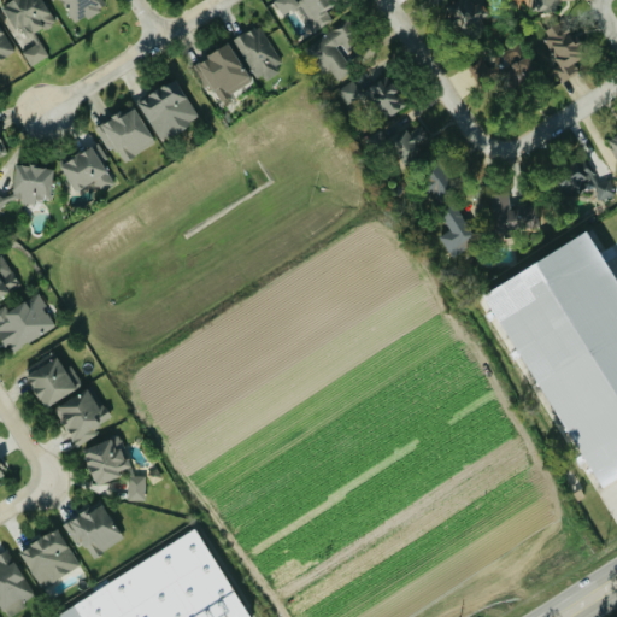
[(40,39),(36,33),(56,23),(42,0),(6,0),(0,4),(0,5),(23,48),(40,39)]
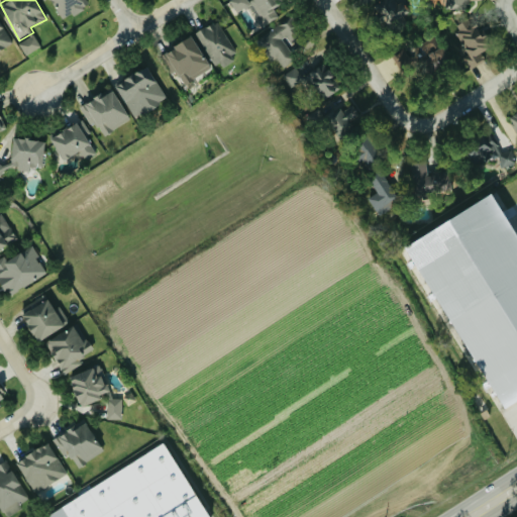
[(235,15),(252,5),(257,14),(254,16),(261,26),(279,16),(271,1),(273,0),(249,0),(248,1),(247,0),(228,0),(228,1),(235,15)]
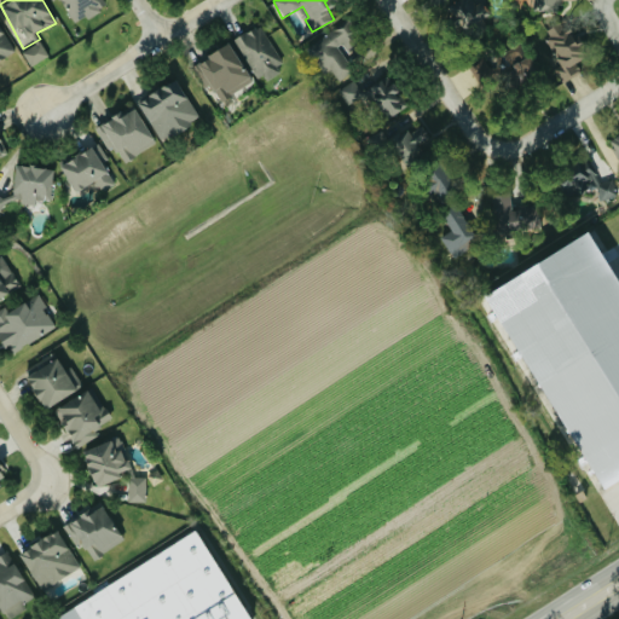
[(262,84),(279,73),(276,67),(283,63),(260,23),(235,39),(262,84)]
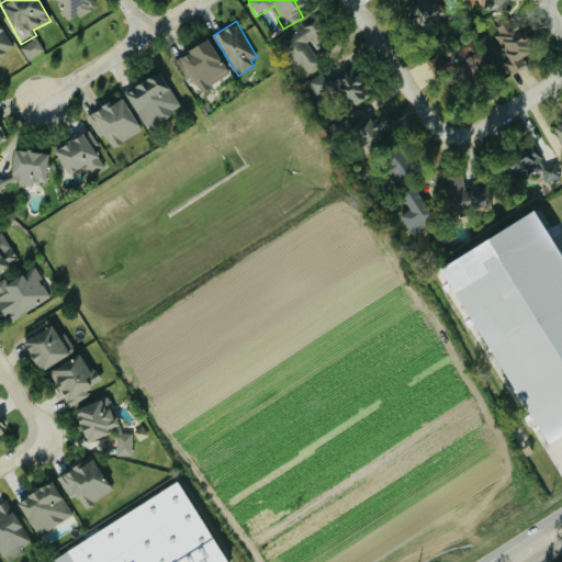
[(527,54),(514,21),(494,29),(507,60),(505,60),(509,74),(528,67),(523,55),(527,54)]
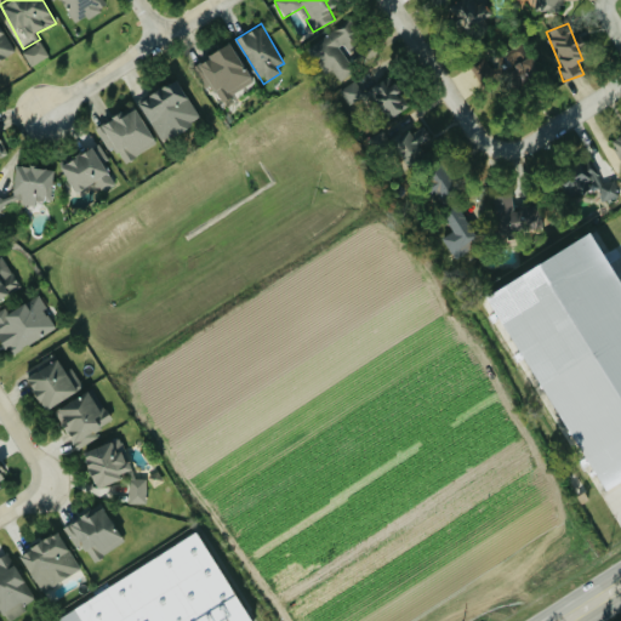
[(0,61),(16,51),(0,24),(0,61)]
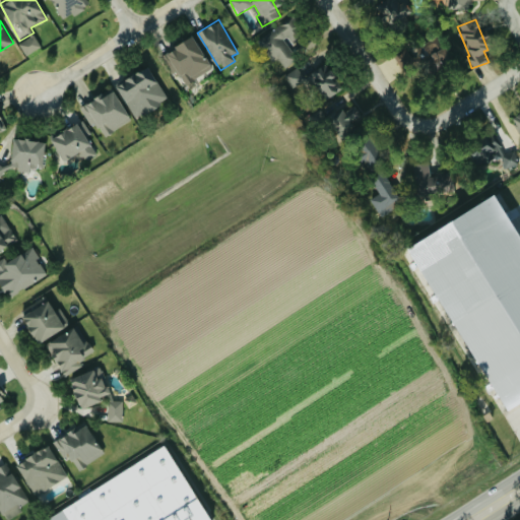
[(259,37),(274,70),(297,61),(289,44),(302,38),(294,20),(259,37)]
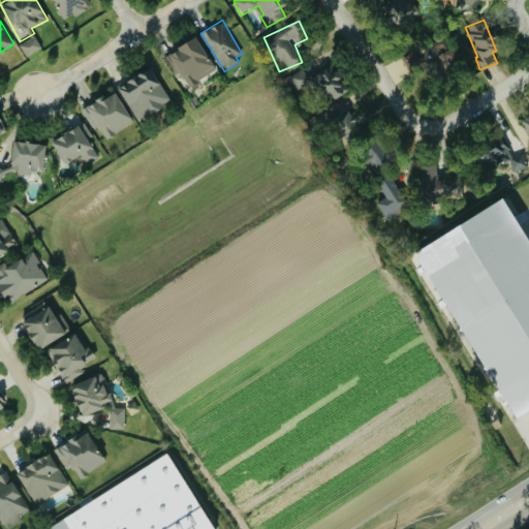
[(42,49),(36,36),(20,44),(26,57),(42,49)]
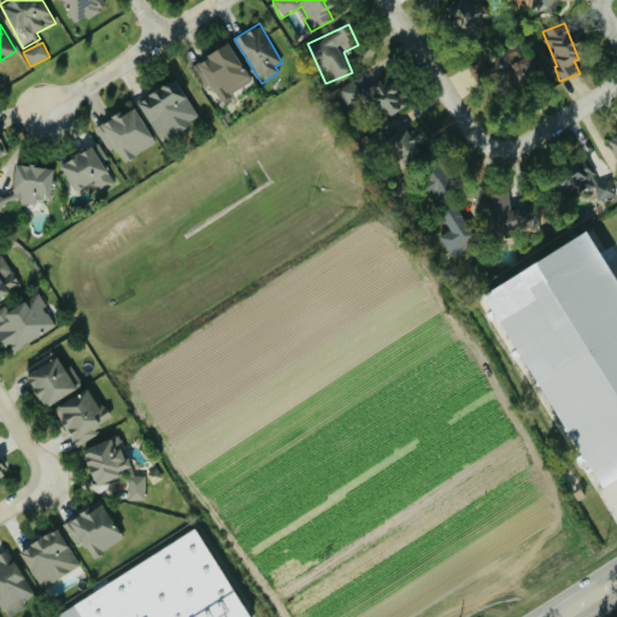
[(191,65),(204,88),(210,84),(219,100),(251,83),(228,43),(191,65)]
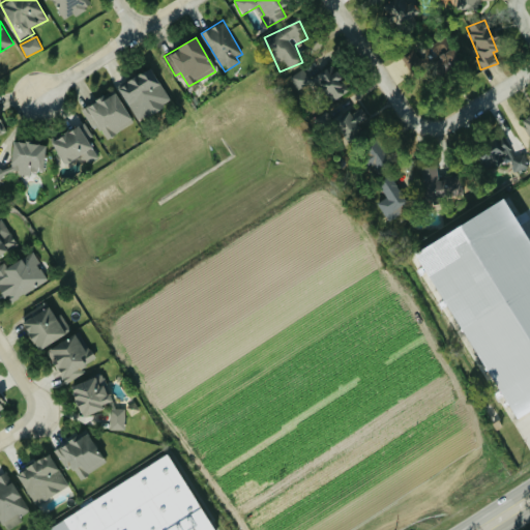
[(403,55),(408,69),(420,65),(415,51),(403,55)]
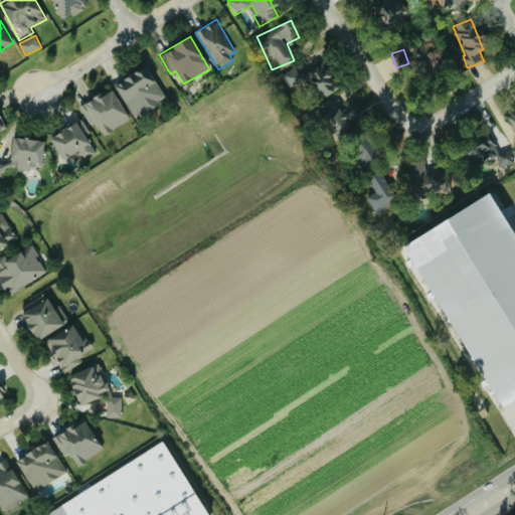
[(305,74),(320,100),(338,89),(323,63),(305,74)]
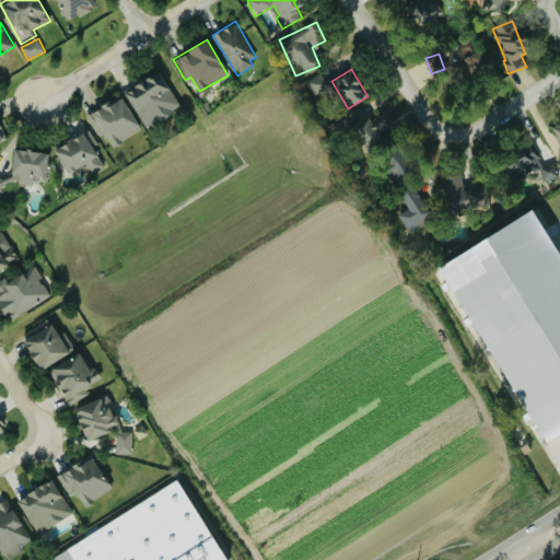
[(146,128),(181,107),(159,71),(124,91),(146,128)]
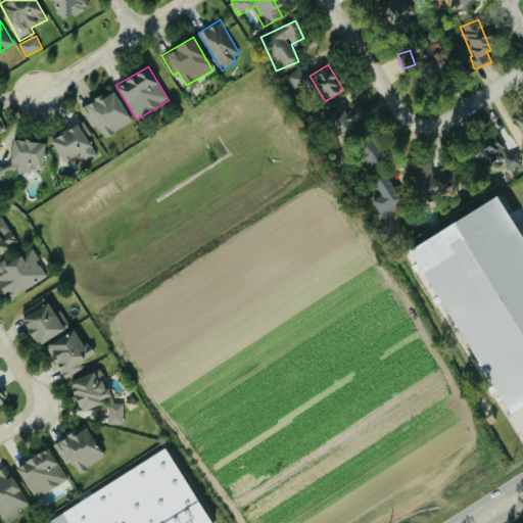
[(288,91),(306,82),(299,68),(281,79),(288,91)]
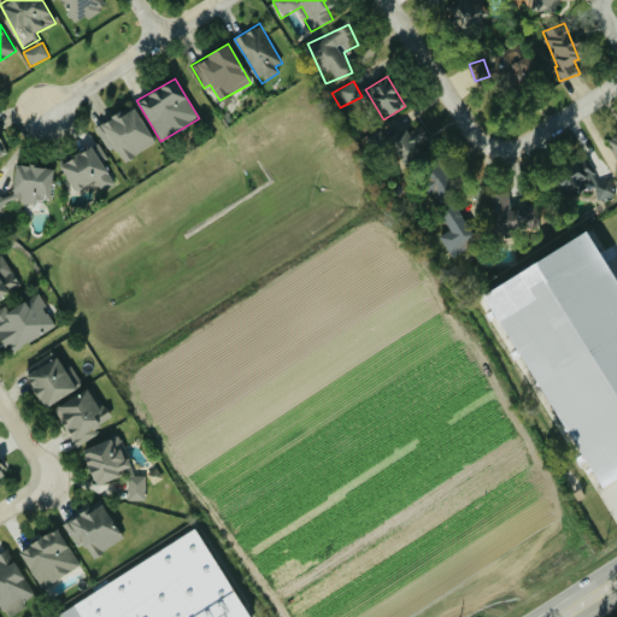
[(154,145),(134,105),(98,124),(119,164),(154,145)]
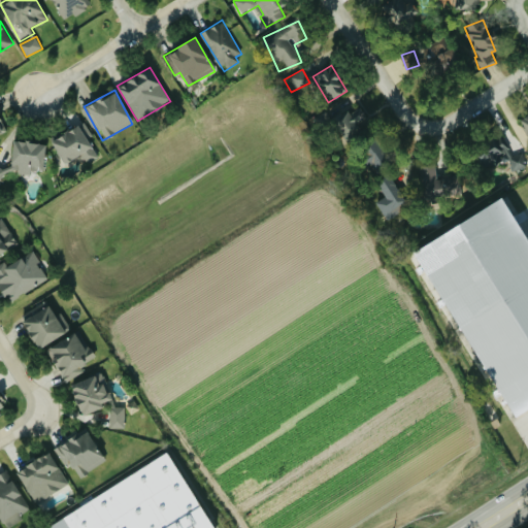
[(360,106),(354,110),(349,101),(327,113),(341,139),(369,124),(360,106)]
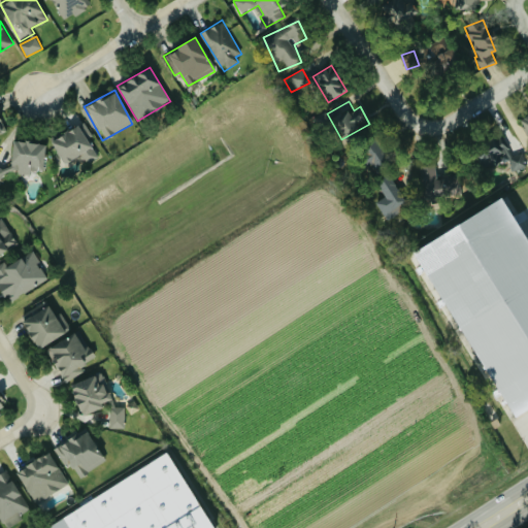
[(527,113),(519,120),(527,136),(527,113)]
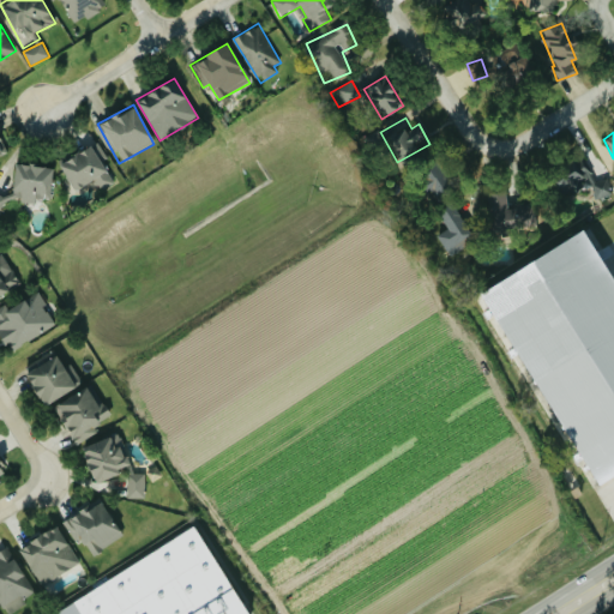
[(101,191),(114,184),(102,162),(108,158),(97,140),(58,164),(74,191),(94,179),(101,191)]
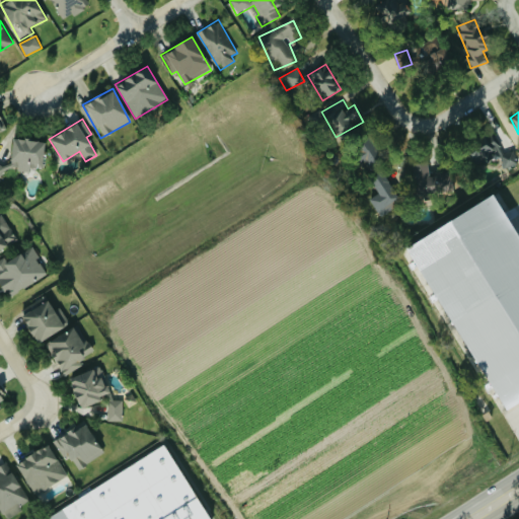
[(502,166),(516,165),(515,151),(499,152),(498,135),(469,138),(471,162),(501,159),(502,166)]
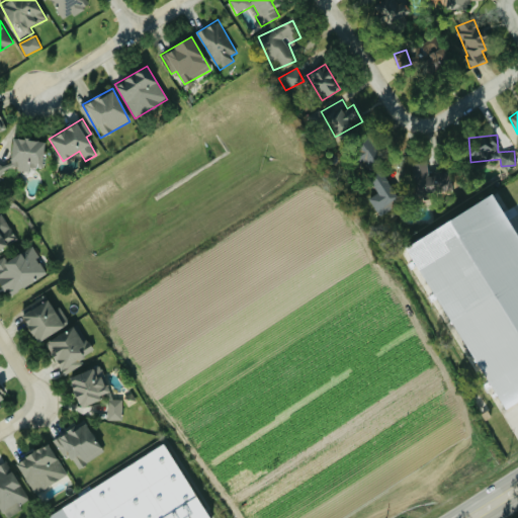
[(359,162),(363,160),(366,165),(380,158),(369,136),(351,146),(359,162)]
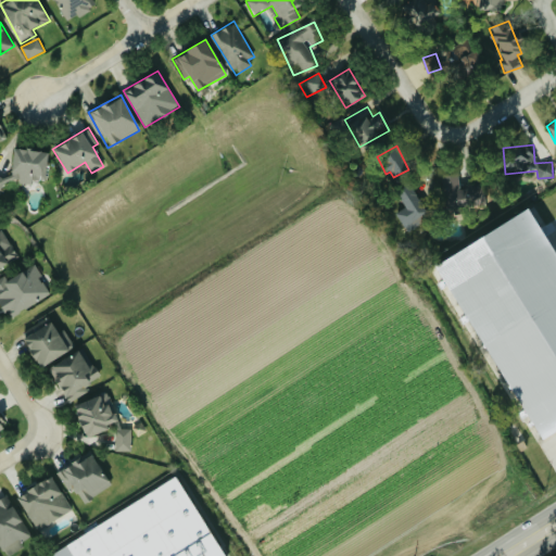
[(48,151),(12,149),(11,173),(19,174),(19,182),(33,184),(34,179),(46,180),(48,151)]
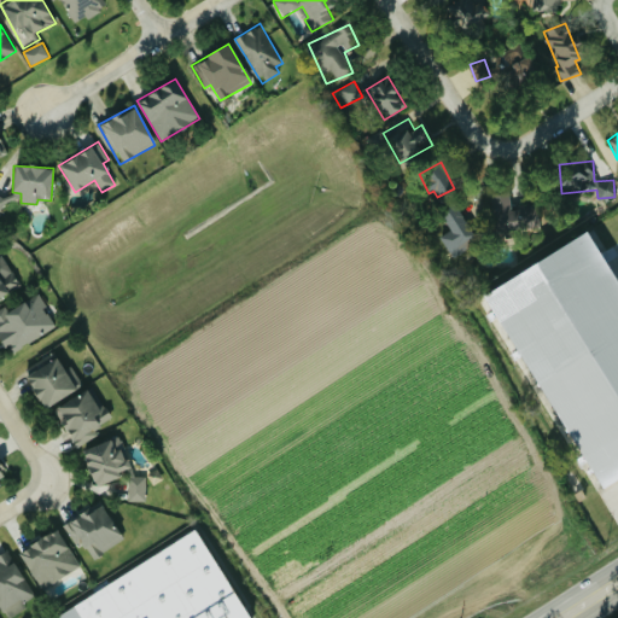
[(512,203),(511,193),(487,196),(489,232),(540,227),(537,202),(512,203)]
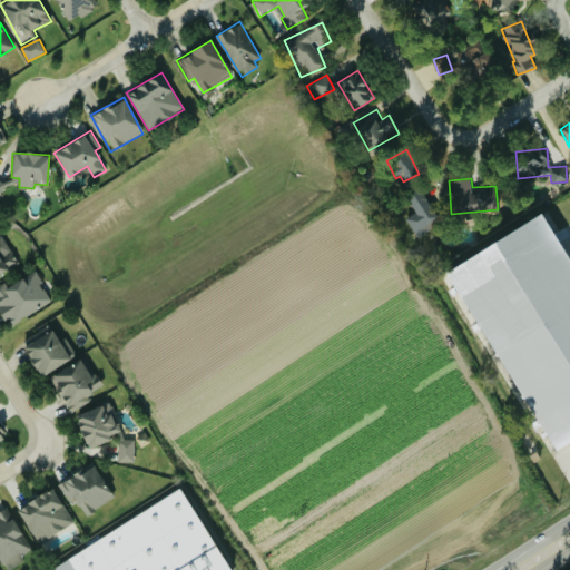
[(416,236),(440,222),(420,188),(405,197),(414,213),(405,218),(416,236)]
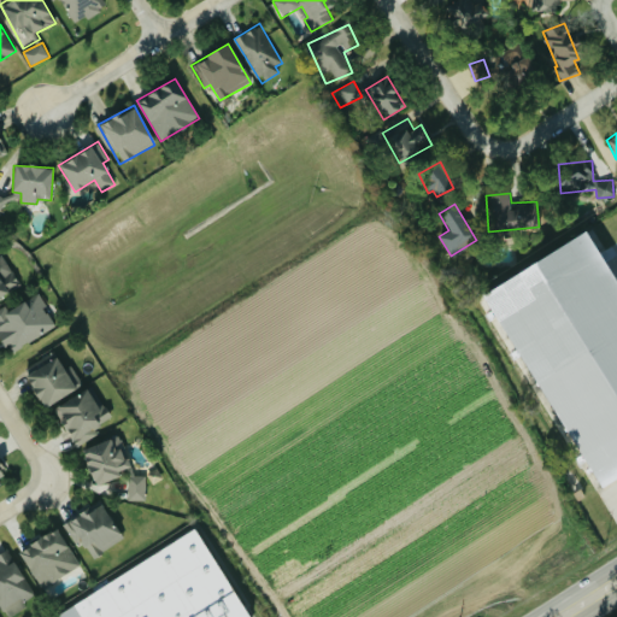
[(592,491),(616,476),(616,281),(591,231),(483,289),(592,491)]
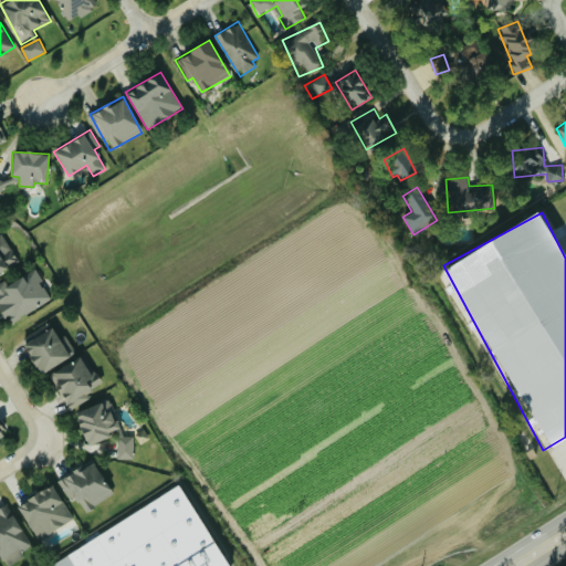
[(0,234),(0,271),(19,262),(3,233),(0,234)]
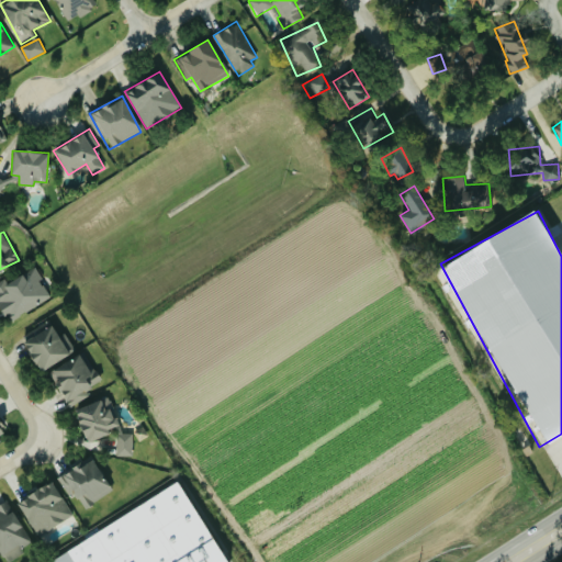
[(52,299),(36,269),(23,277),(22,274),(8,282),(6,279),(0,282),(0,304),(9,321),(52,299)]
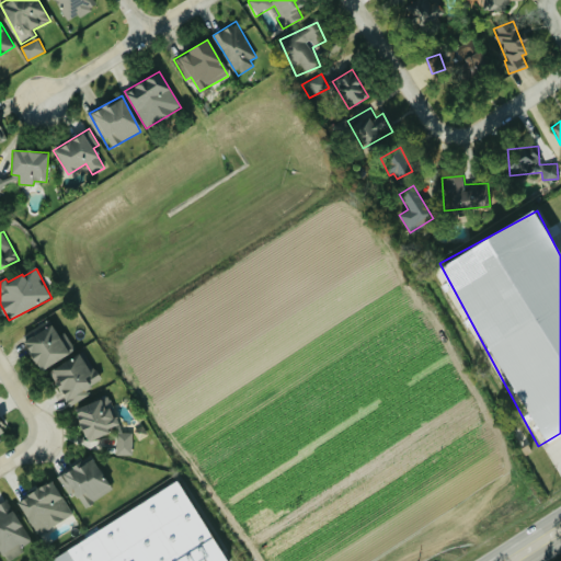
[(57,335),(53,325),(23,340),(37,370),(75,352),(66,332),(57,335)]
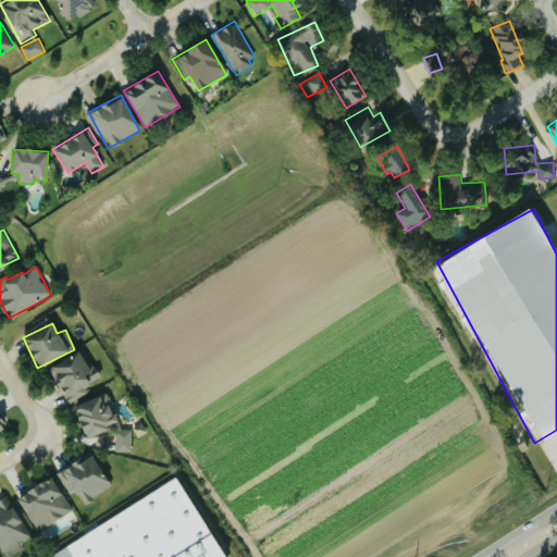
[(67,404),(88,393),(85,385),(100,378),(88,354),(86,356),(83,349),(48,368),(67,404)]
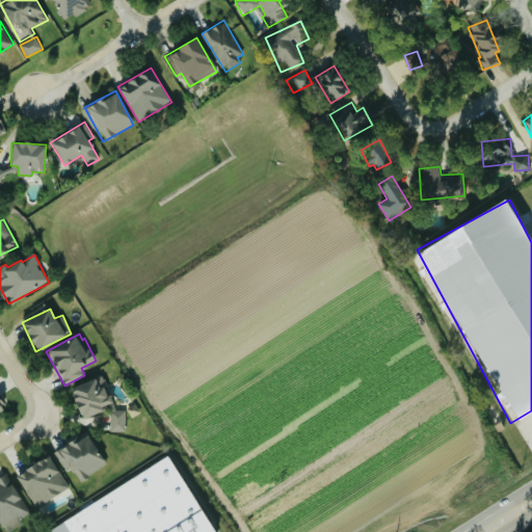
[(81,420),(104,410),(102,407),(114,402),(103,375),(69,389),(81,420)]
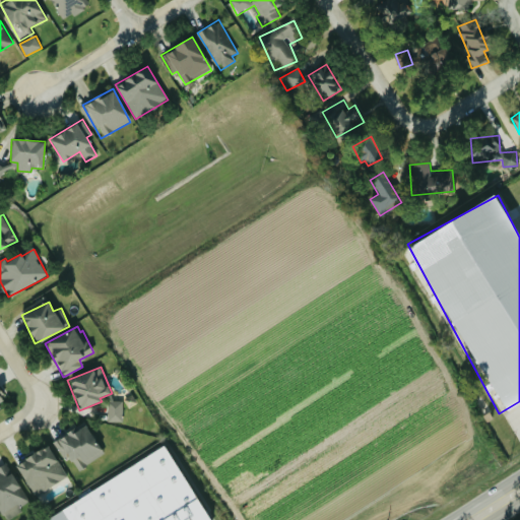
[(123,401),(109,401),(108,421),(123,423),(123,401)]
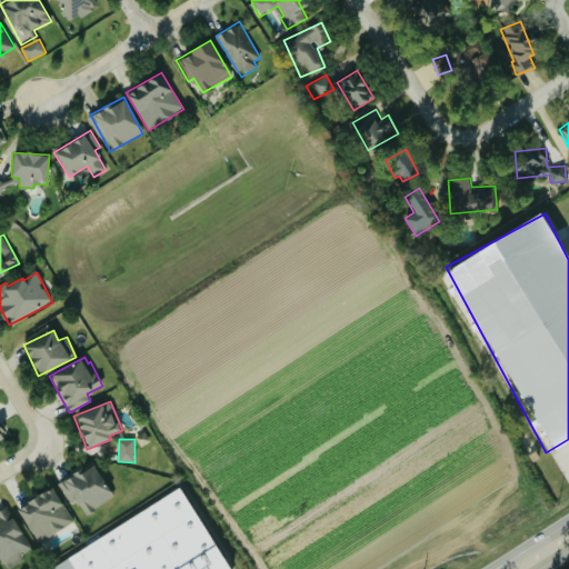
[(81,516),(115,498),(95,463),(62,481),(81,516)]
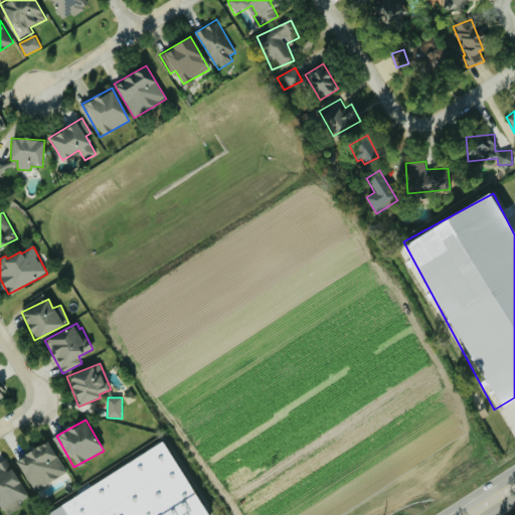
[(15,461),(35,492),(67,472),(47,440),(15,461)]
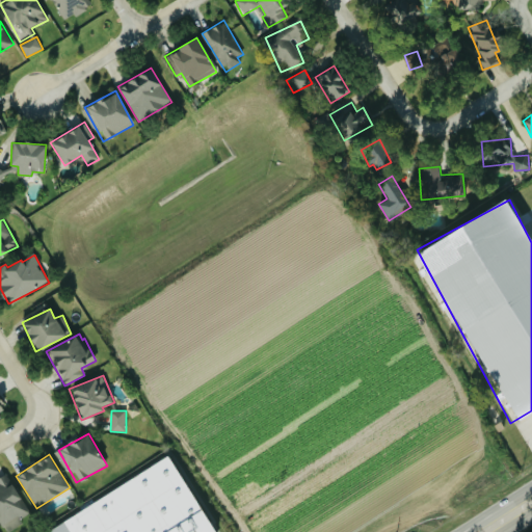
[(211,531),(170,458),(43,530),(43,531),(211,531)]
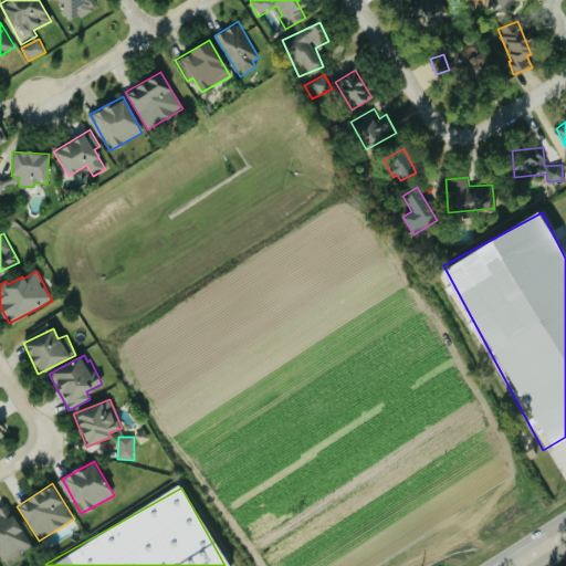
[(0,507),(0,556),(6,565),(34,547),(8,503),(0,507)]
